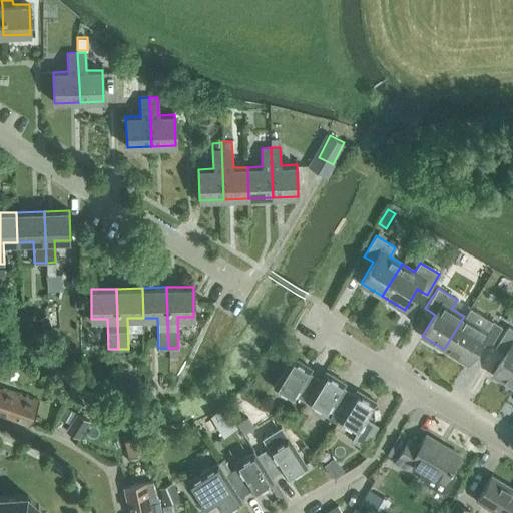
[(464,316),(444,349),(467,362),(479,342),(489,347),(501,326),(482,315),(476,324),(464,316)]
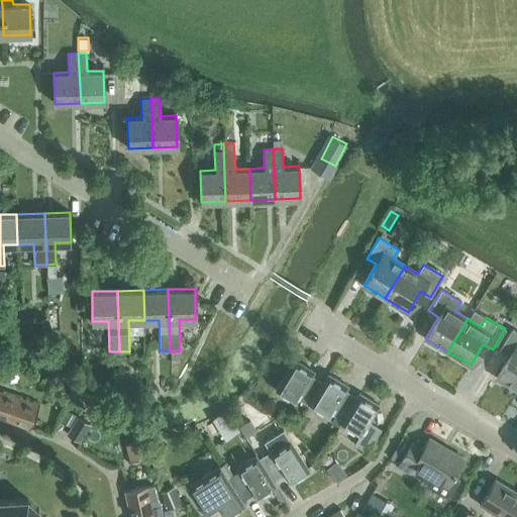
[(516,389),(516,331),(512,329),(499,350),(509,355),(496,377),(516,389)]
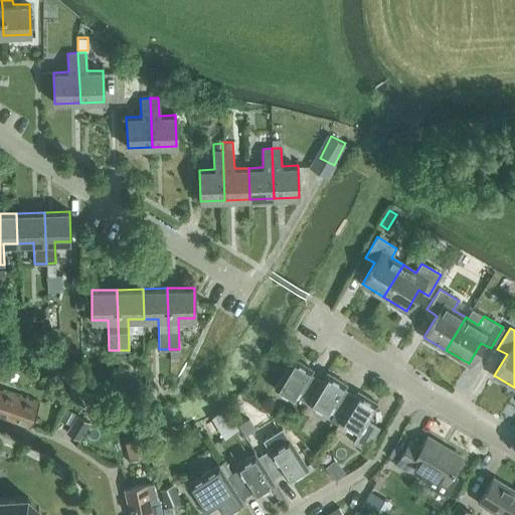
[(309,402),(322,380),(310,373),(313,369),(293,357),(275,387),(295,400),(297,396),(309,404),(310,402),(309,402)]
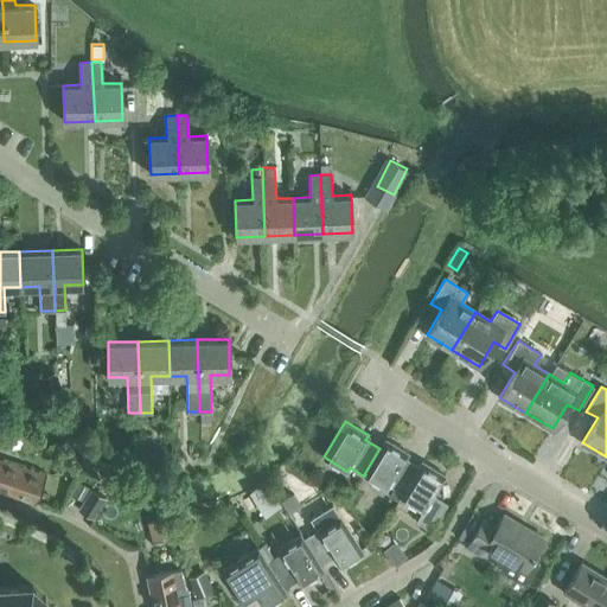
[(403,492),(420,466),(404,458),(408,453),(385,439),(379,448),(364,474),(365,474),(387,489),(389,484),(403,492)]
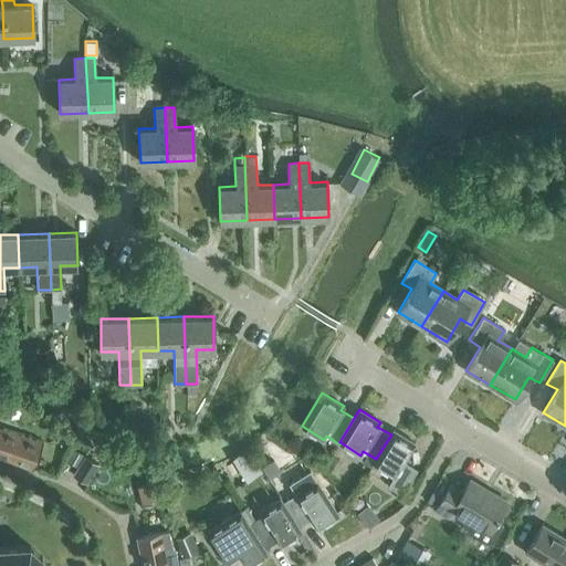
[(0,459),(32,470),(42,442),(0,427),(0,459)]
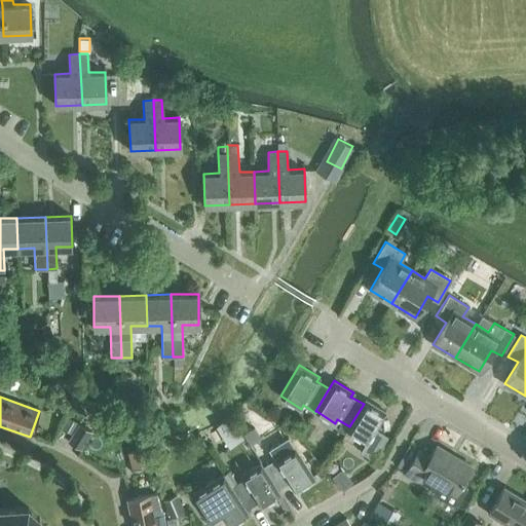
[(366,400),(364,404),(349,426),(347,430),(367,443),(362,451),(374,459),(388,437),(375,428),(385,412),(366,400)]
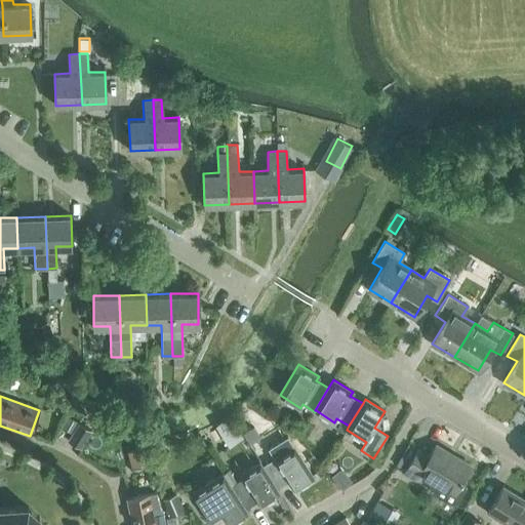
[(230,416),(215,426),(229,447),(243,438),(230,416)]
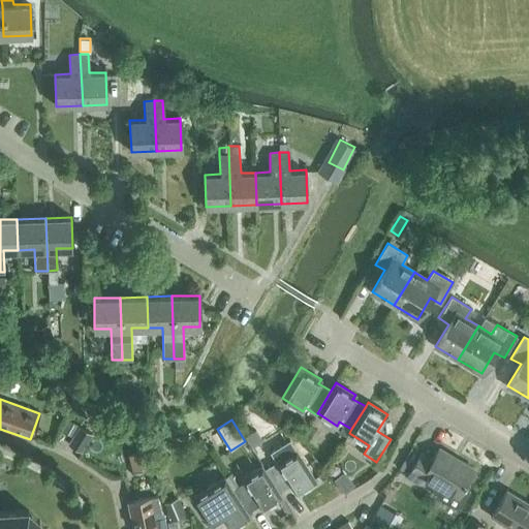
[(82,450),(92,433),(79,426),(68,443),(82,450)]
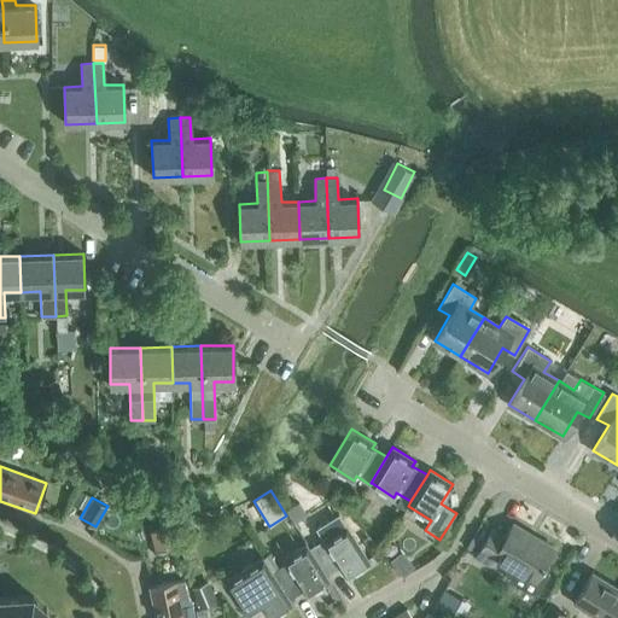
[(307,514),(298,502),(286,509),(293,523),(307,514)]
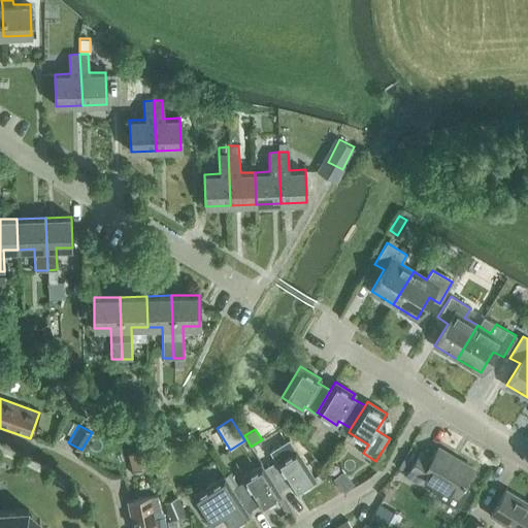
[(264,468),(278,492),(290,484),(296,493),(316,481),(289,438),(270,451),(276,460),(264,468)]
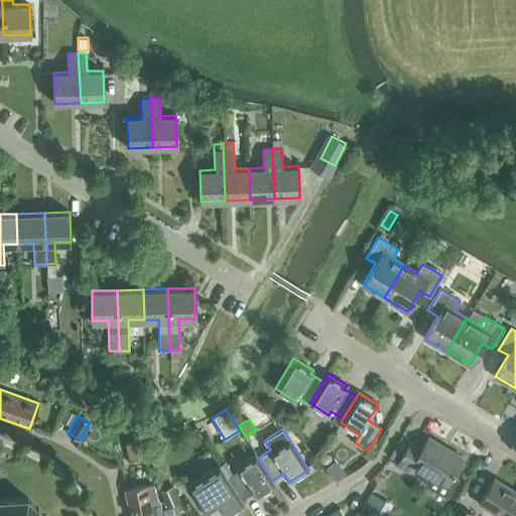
[(462,458),(427,437),(421,447),(411,441),(396,466),(407,472),(411,465),(428,476),(424,483),(446,497),(459,477),(453,474),(462,458)]
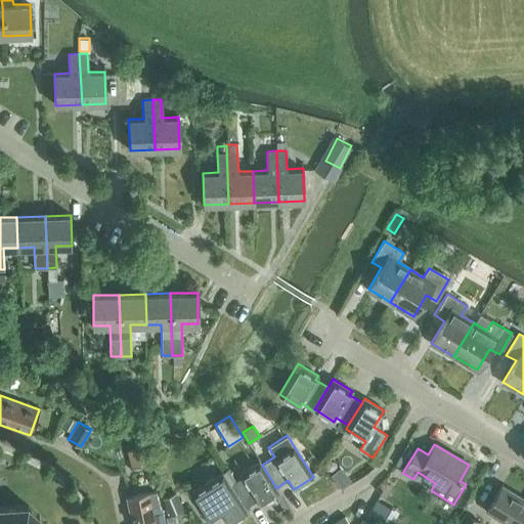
[(150,463),(146,445),(133,448),(137,466),(150,463)]
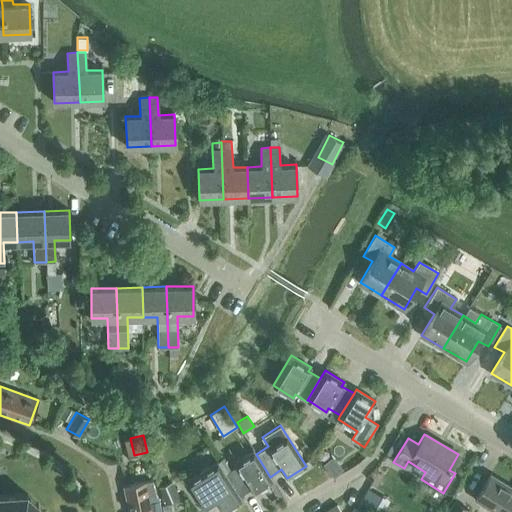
[(273,481),(270,477),(256,454),(254,450),(234,463),(236,466),(225,474),(239,496),(251,489),(253,493),(273,481)]
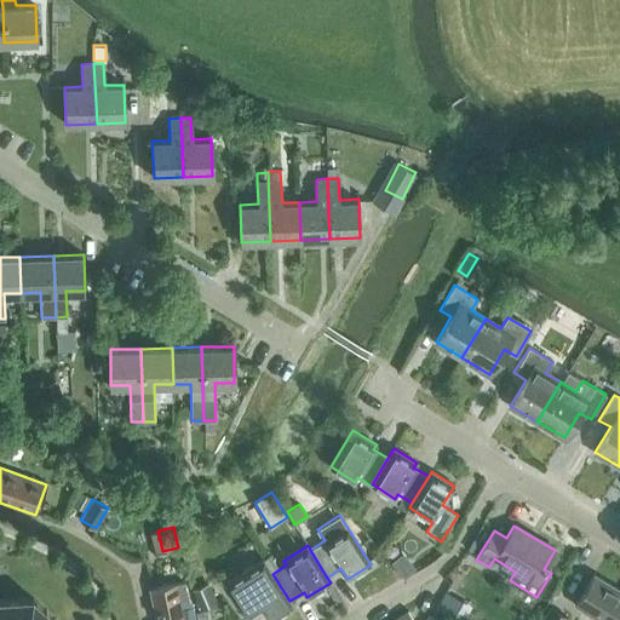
[(270,619),(293,606),(290,601),(273,574),(263,558),(225,583),(242,610),(257,601),(269,619),(270,619)]
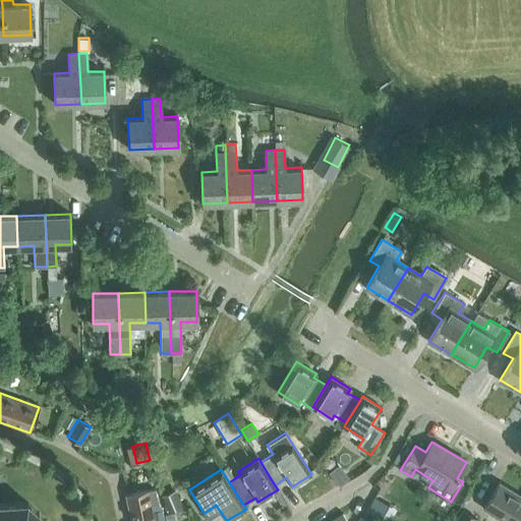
[(503,520),(520,520),(520,496),(499,482),(482,509),(503,520)]
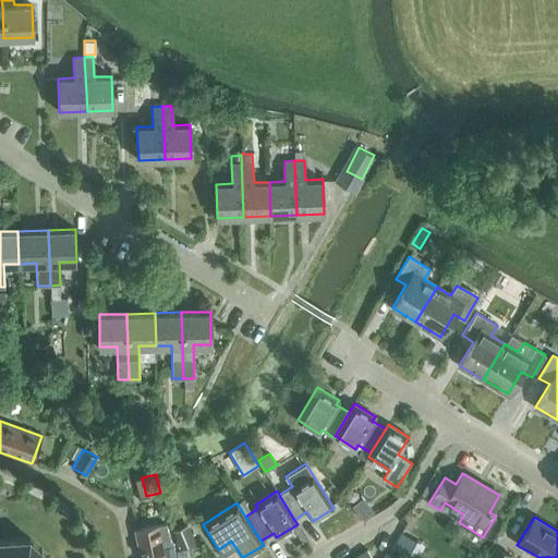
[(170,541),(166,523),(135,530),(141,557),(176,557),(173,543),(170,541)]
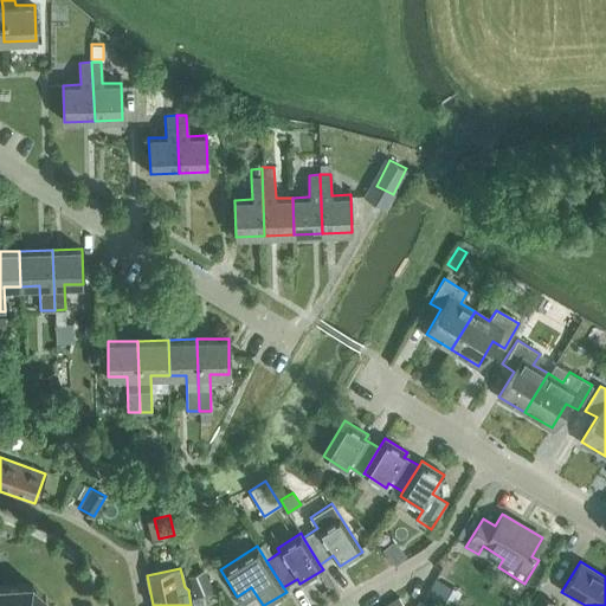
[(195,595),(212,590),(204,569),(188,577),(195,595)]
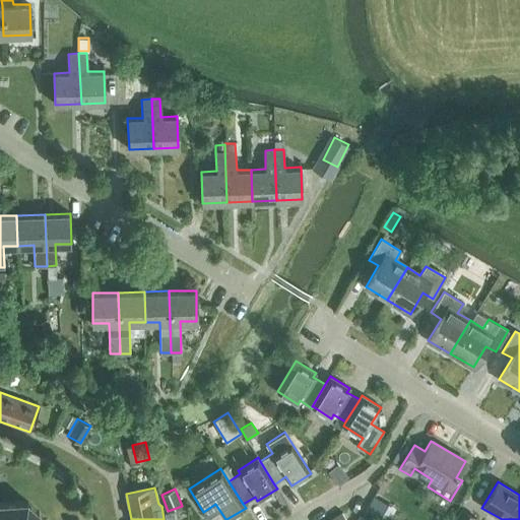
[(374,497),(367,511),(385,519),(388,519),(395,507),(374,497)]
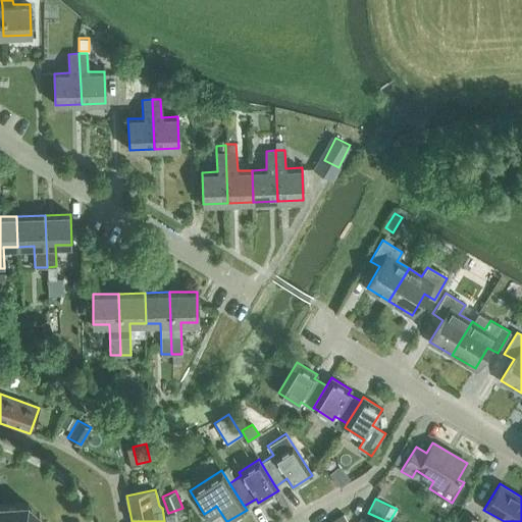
[(0,521),(40,521),(40,515),(25,503),(0,504),(0,521)]
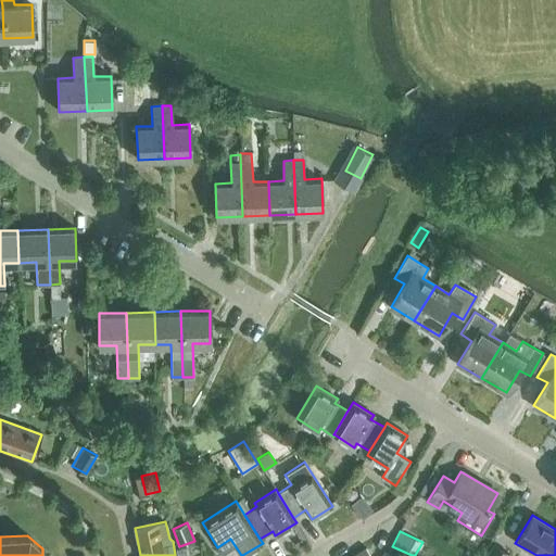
[(506,555),(509,553),(494,544),(485,555),(506,555)]
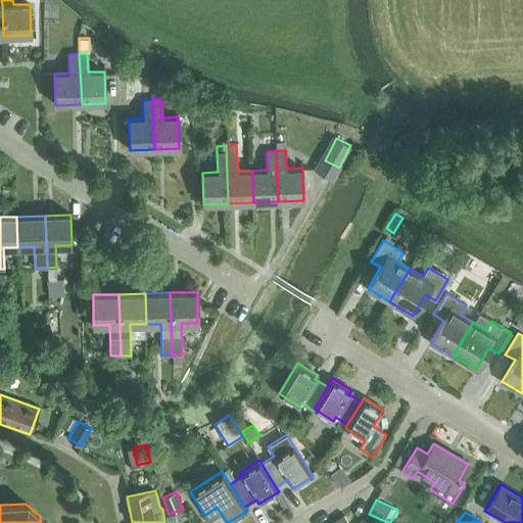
[(177,522),(175,514),(165,516),(167,522),(177,522)]
